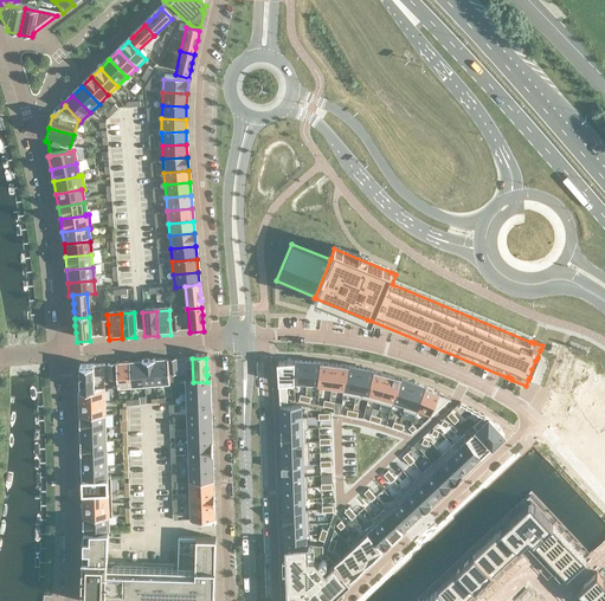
[(168,379),(167,363),(167,362),(154,363),(155,388),(156,388),(169,387),(168,379)]
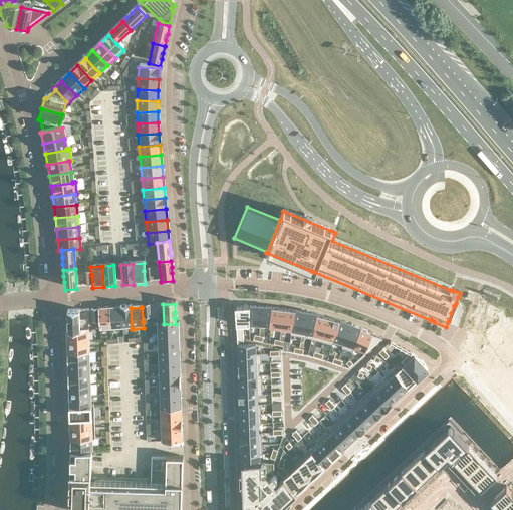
[(132,329),(131,308),(119,309),(121,332),(133,331),(133,329),(132,329)]
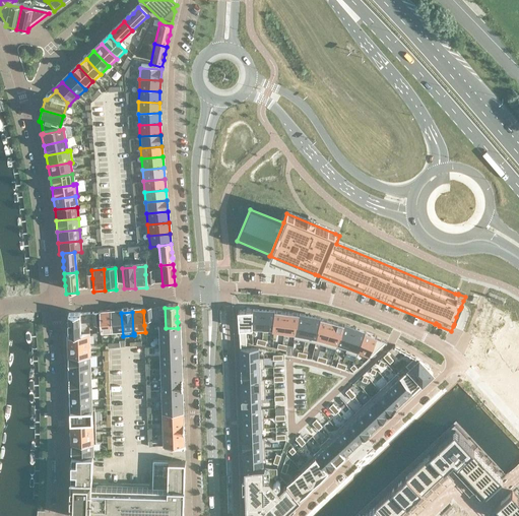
[(123,336),(121,313),(110,314),(112,335),(111,335),(112,337),(123,336)]
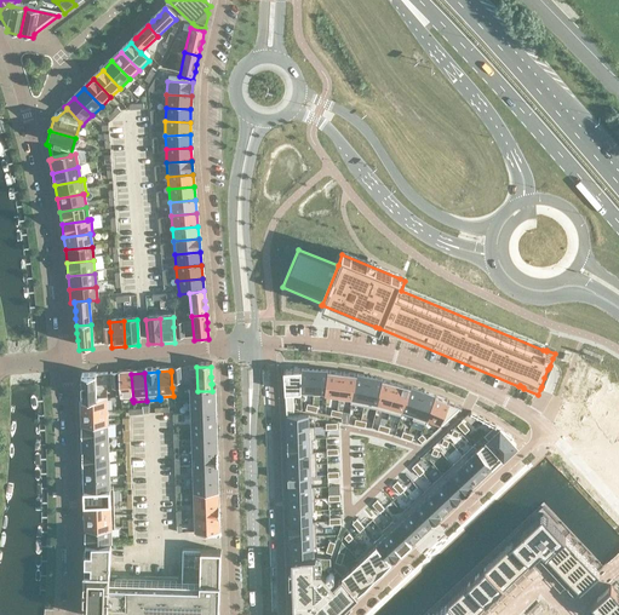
[(133,400),(131,374),(118,375),(118,377),(119,392),(120,400),(132,400),(133,400)]
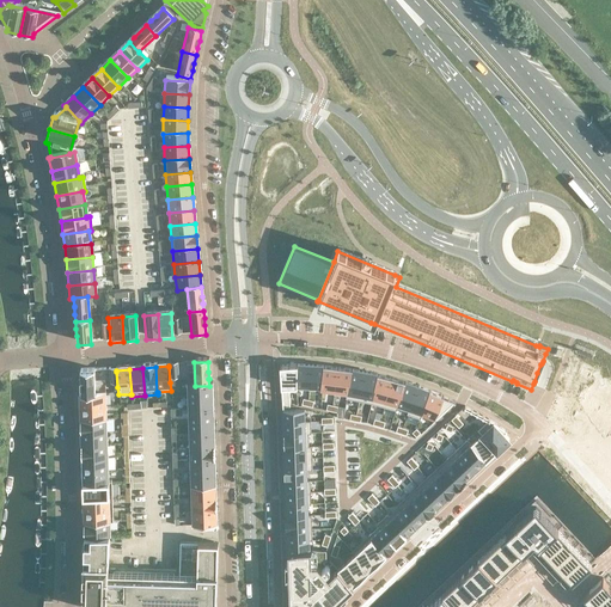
[(295,369),(279,371),(282,411),(289,411),(288,391),(295,391),(295,369)]
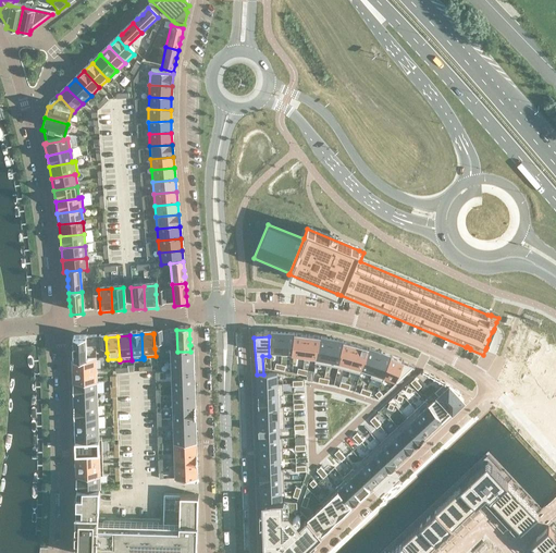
[(269,336),(269,356),(281,356),(281,336),(269,336)]
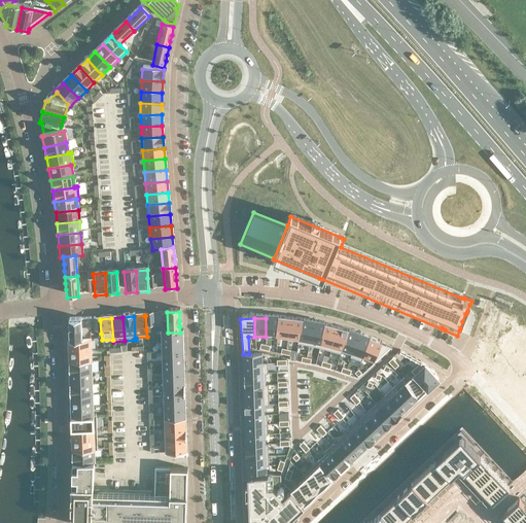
[(266,318),(266,337),(277,338),(278,319),(266,318)]
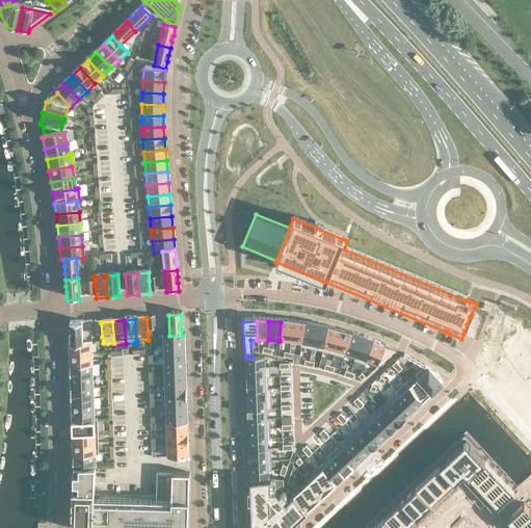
[(280,341),(279,343),(290,344),(292,323),(281,322),(280,341)]
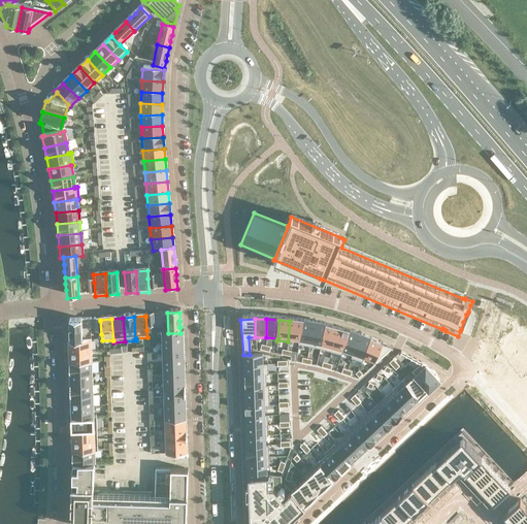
[(290,321),(288,341),(299,342),(302,322),(290,321)]
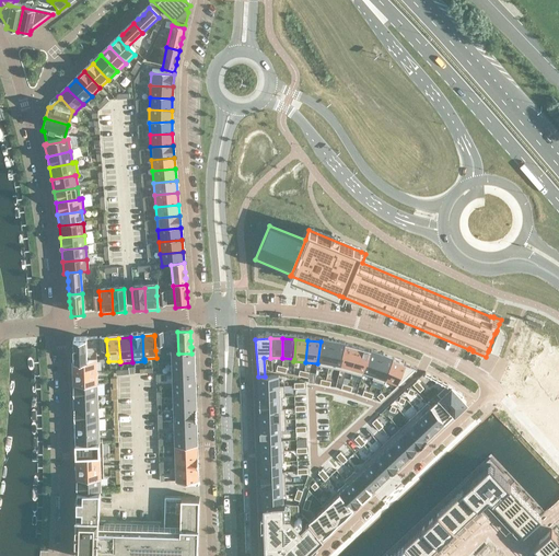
[(86,363),(85,342),(72,343),(73,350),(72,350),(73,358),(73,363),(86,363)]
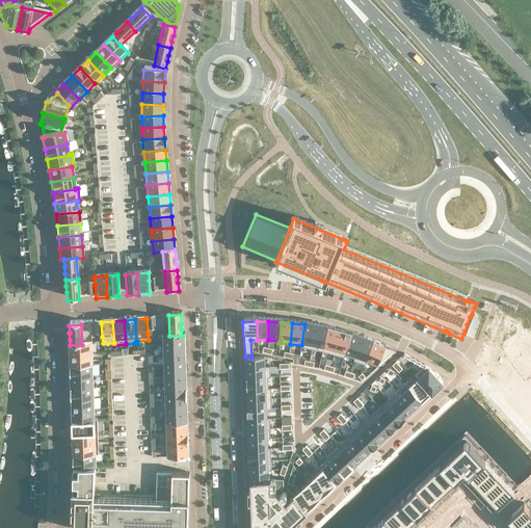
[(304,324),(301,345),(312,347),(316,327),(304,324)]
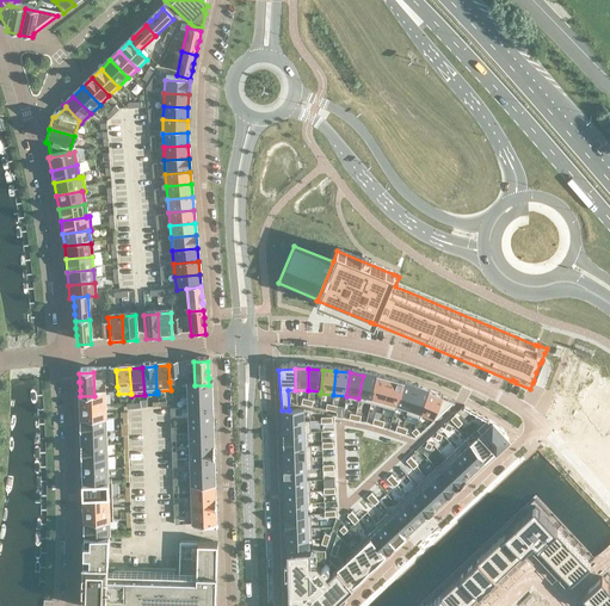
[(363,376),(358,399),(371,401),(376,378),(363,376)]
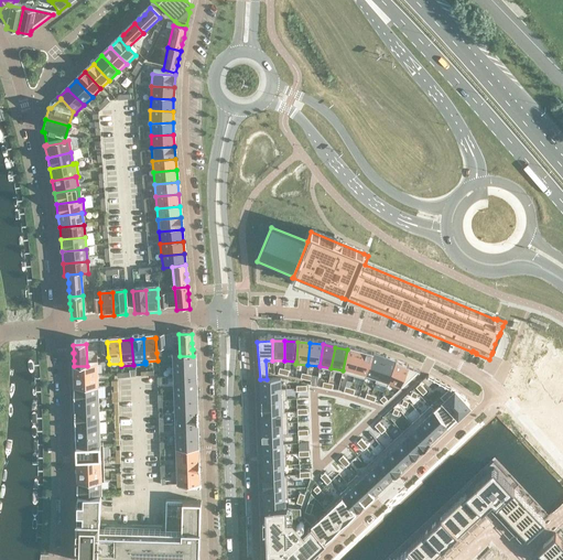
[(347,350),(343,370),(354,374),(359,353),(347,350)]
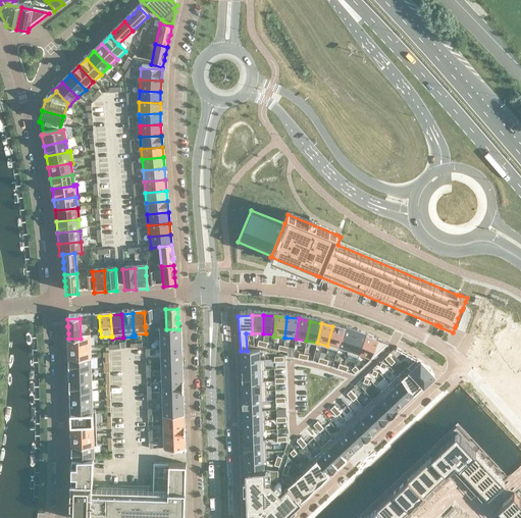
[(332,326),(327,346),(337,349),(344,329),(332,326)]
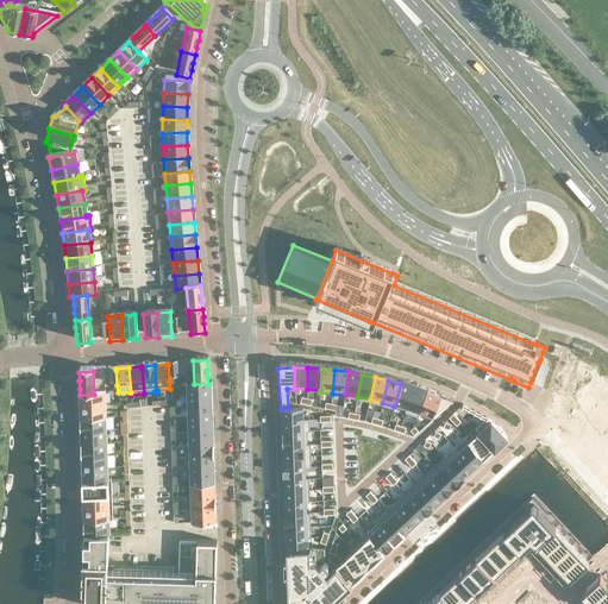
[(211,397),(211,384),(208,384),(194,384),(186,384),(186,398),(211,397)]
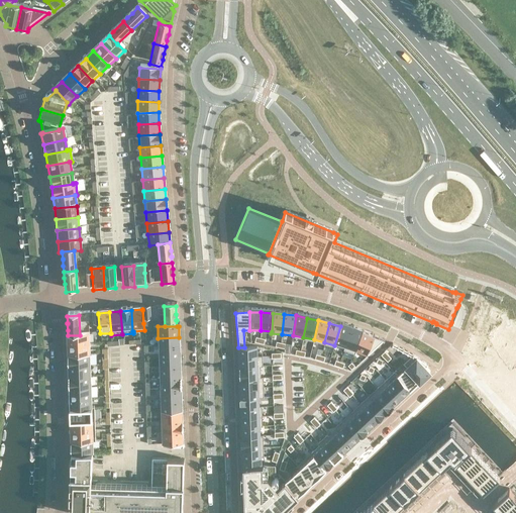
[(340,326),(334,345),(345,349),(351,330),(341,326),(340,326)]
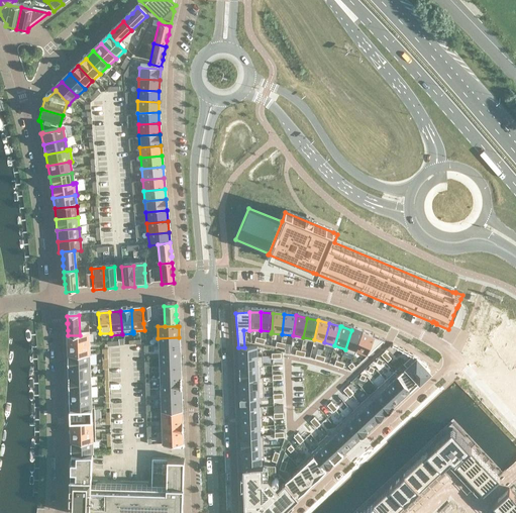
[(515,352),(491,326),(475,341),(515,386),(515,352)]
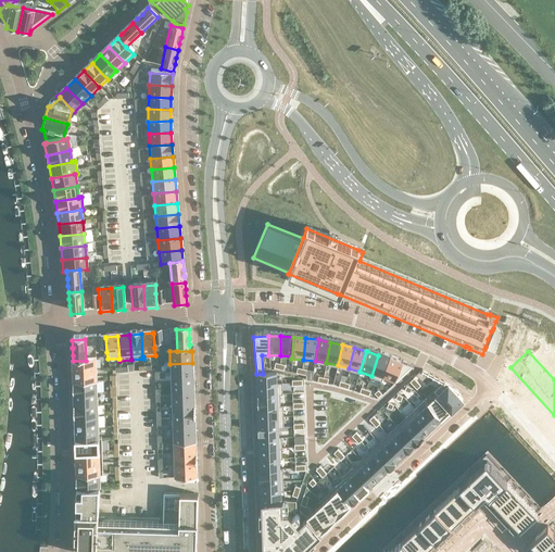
[(378,355),(371,376),(382,379),(390,360),(378,355)]
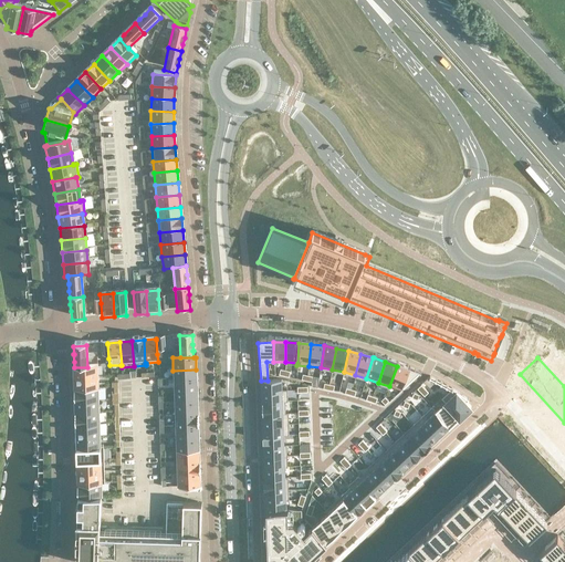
[(397,366),(389,386),(403,393),(420,376),(397,366)]
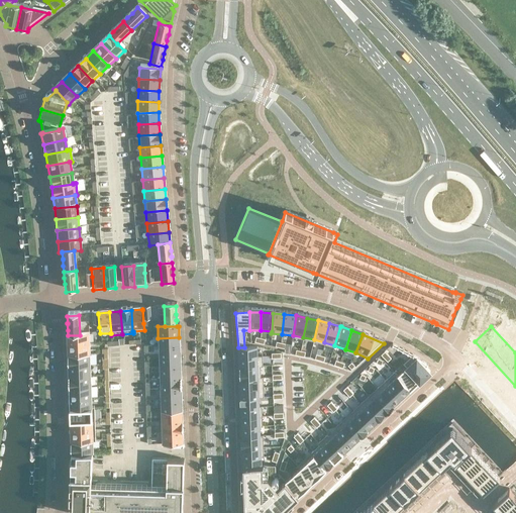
[(89,346),(88,335),(80,335),(68,335),(66,335),(67,347),(89,346)]
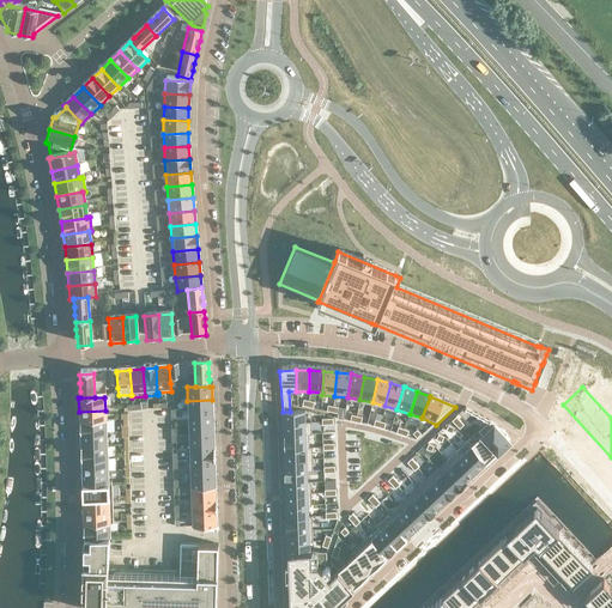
[(212,413),(212,400),(187,401),(188,413),(212,413)]
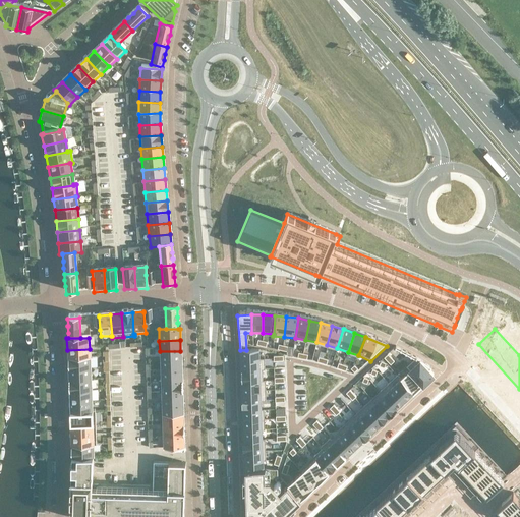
[(90,360),(90,349),(67,350),(67,360),(90,360)]
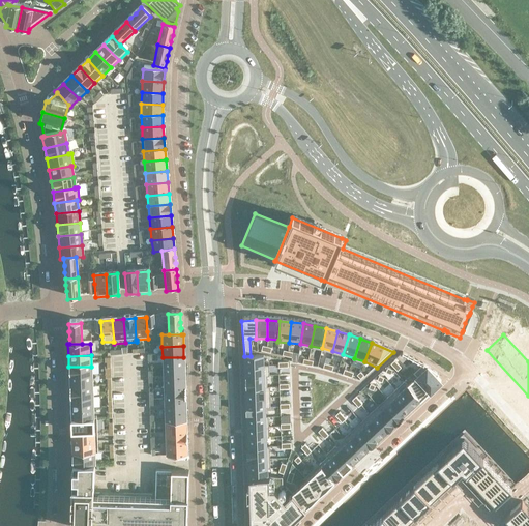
[(184,368),(183,357),(163,357),(163,369),(184,368)]
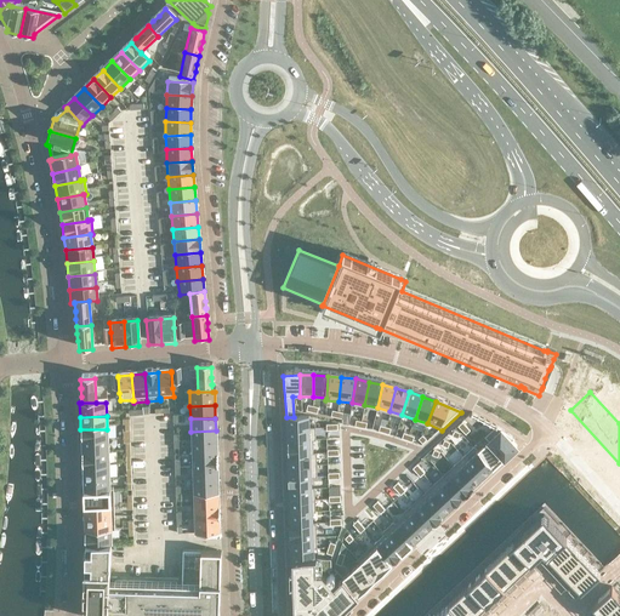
[(308,421),(286,421),(286,433),(308,433),(308,421)]
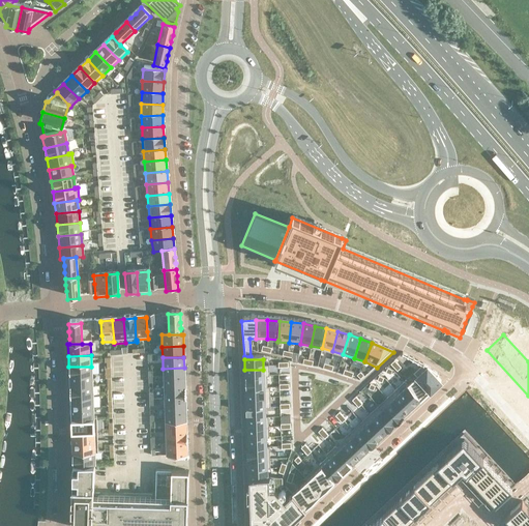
[(92,377),(91,367),(68,367),(69,378),(92,377)]
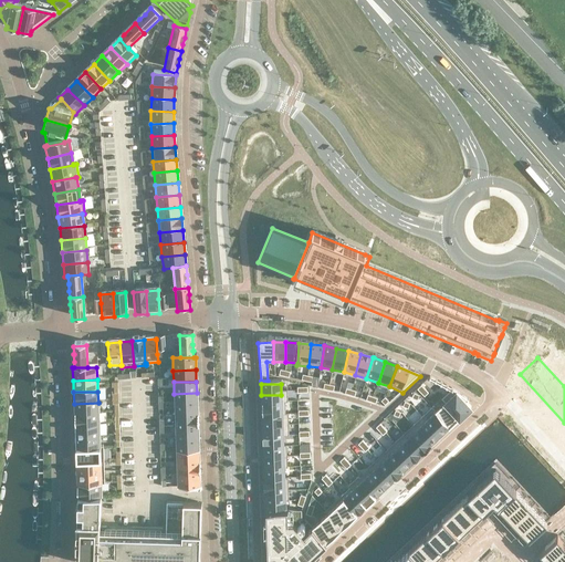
[(197,405),(197,393),(174,394),(174,406),(197,405)]
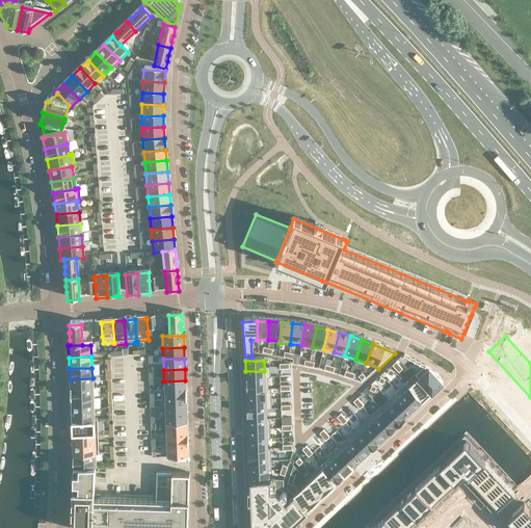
[(423,369),(414,377),(418,381),(431,396),(442,387),(437,381),(440,379),(423,369)]
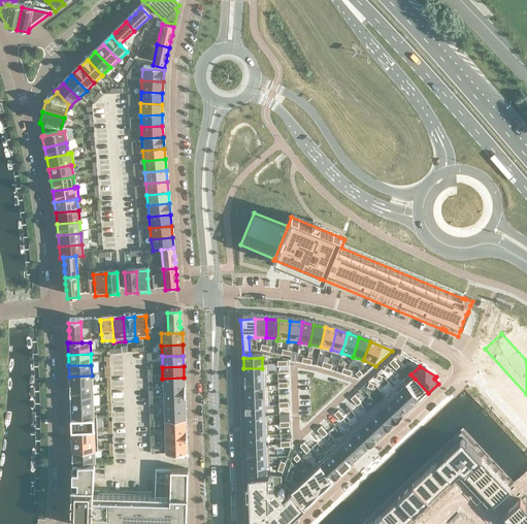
[(262,368),(243,368),(243,379),(262,378),(262,368)]
